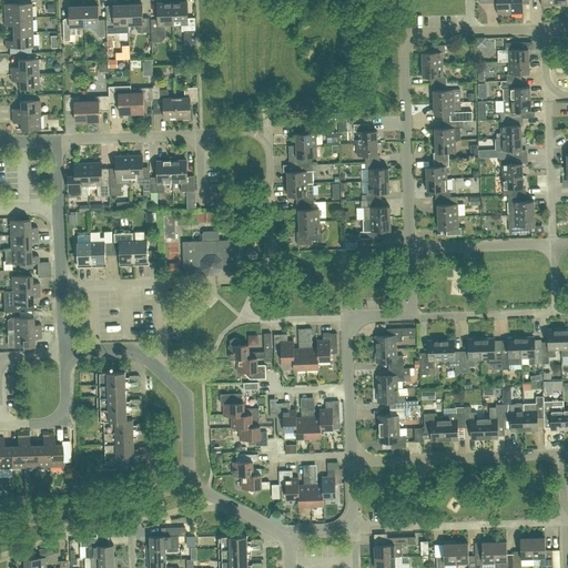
[(497,2),(497,13),(510,13),(509,0),(482,0),(483,2),(497,2)]
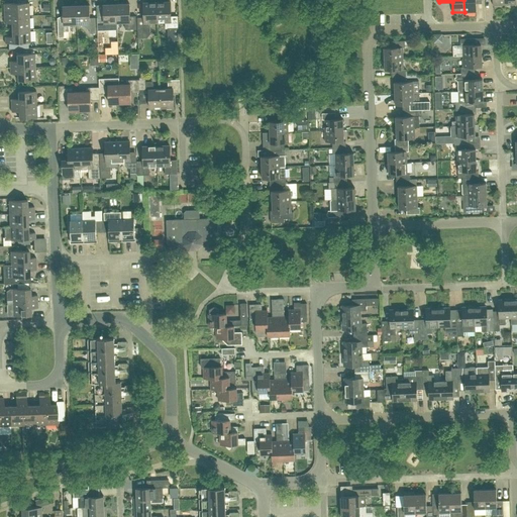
[(463,0),(464,12),(477,12),(476,1),(482,1),(482,0),(463,0)]
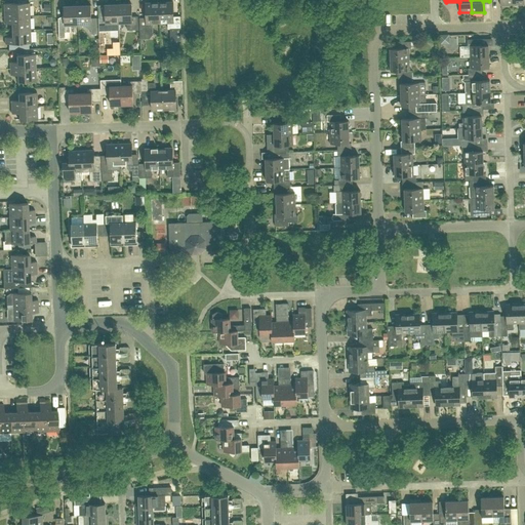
[(173,16),(173,2),(159,3),(160,23),(167,22),(168,29),(170,29),(170,41),(180,41),(180,29),(180,16),(173,16)]
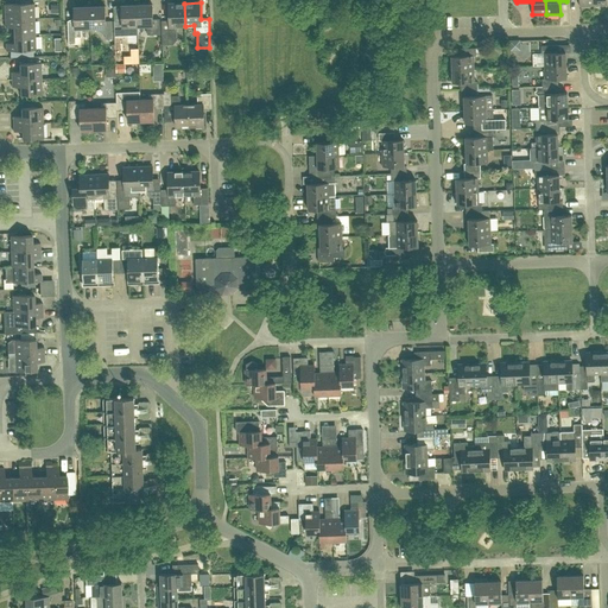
[(4,5),(5,12),(5,20),(35,19),(33,4),(4,5)]
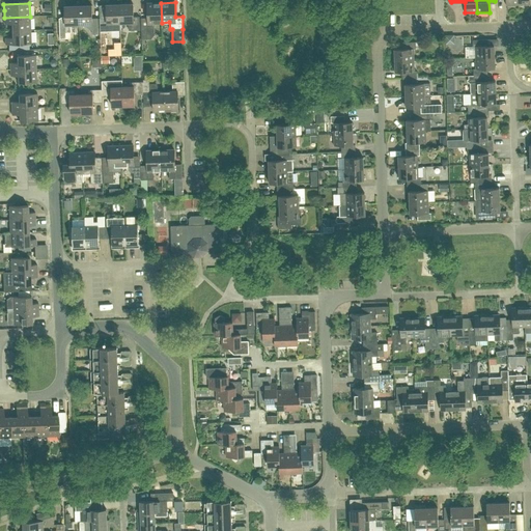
[(155,35),(155,23),(162,23),(161,3),(147,3),(148,18),(141,18),(142,39),(151,38),(155,35)]
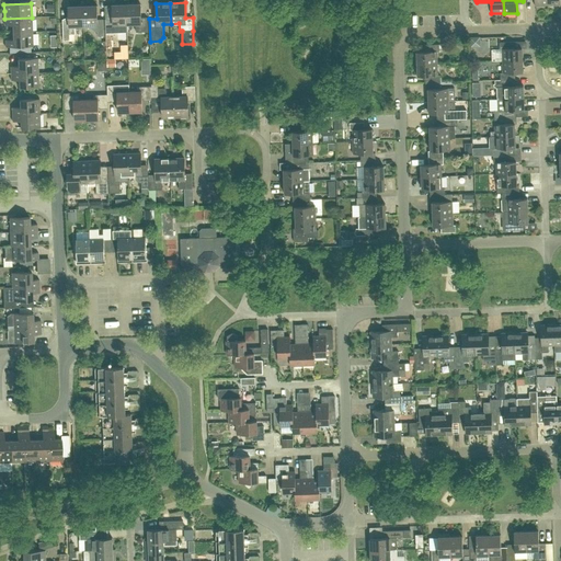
[(105,19),(105,33),(127,32),(127,24),(126,4),(112,4),(113,19),(105,19)]
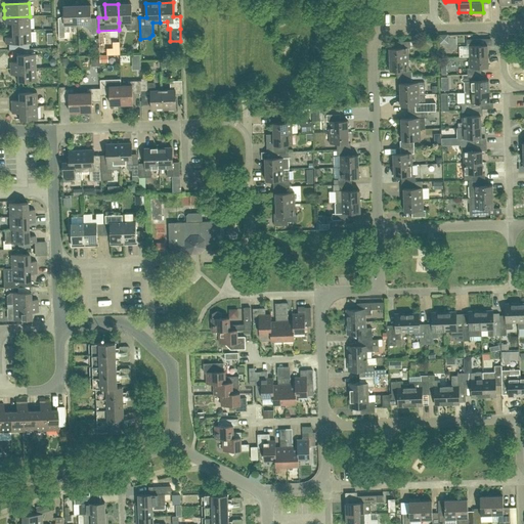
[(127,30),(138,29),(138,16),(132,16),(131,4),(118,4),(119,23),(127,23),(127,30)]
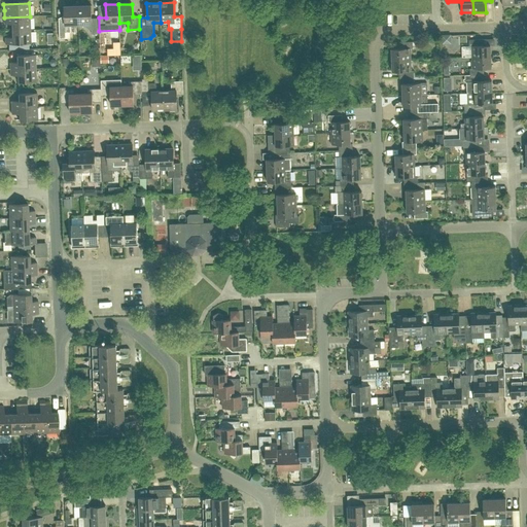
[(66,38),(66,33),(71,32),(70,25),(78,25),(77,5),(65,6),(65,20),(59,21),(60,38),(66,38)]
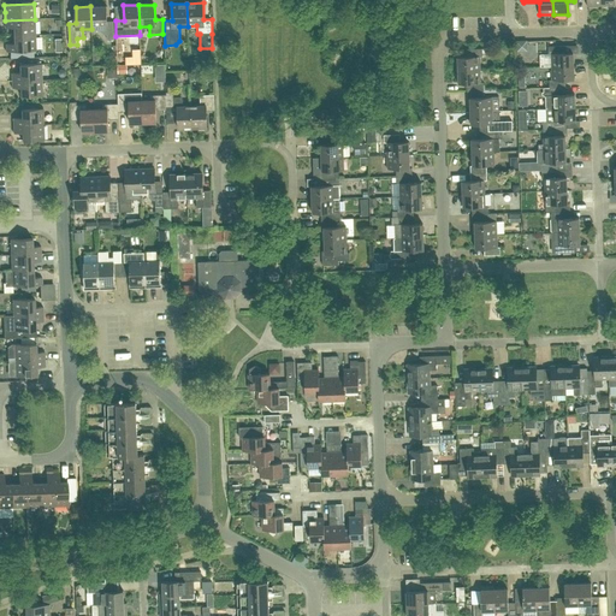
[(92,29),(100,28),(100,31),(105,35),(107,35),(107,40),(114,39),(114,21),(107,22),(106,6),(90,6),(92,29)]
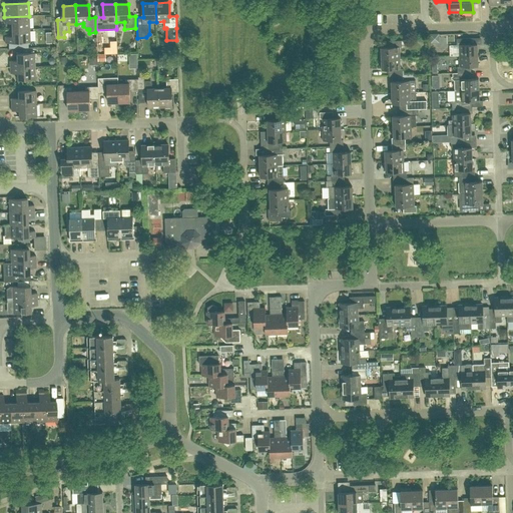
[(4,23),(11,23),(11,29),(29,29),(29,16),(4,17),(4,23)]
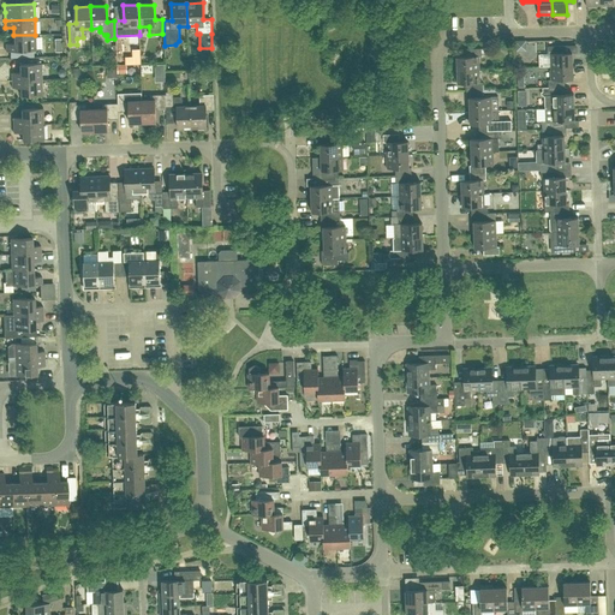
[(6,52),(36,51),(35,35),(13,35),(13,43),(6,43),(6,52)]
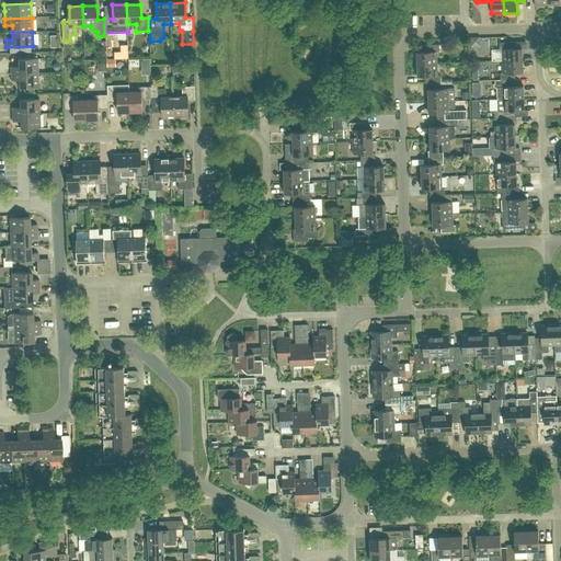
[(500,49),(502,49),(502,60),(523,60),(522,48),(514,48),(514,42),(499,42),(500,49)]
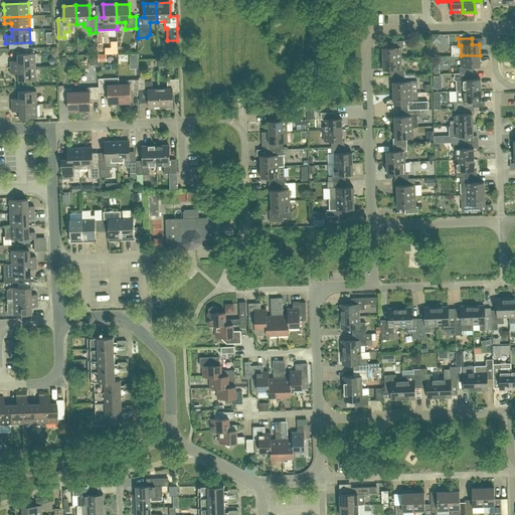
[(390,47),(382,47),(383,58),(401,58),(401,47),(403,47),(403,40),(389,41),(390,47)]
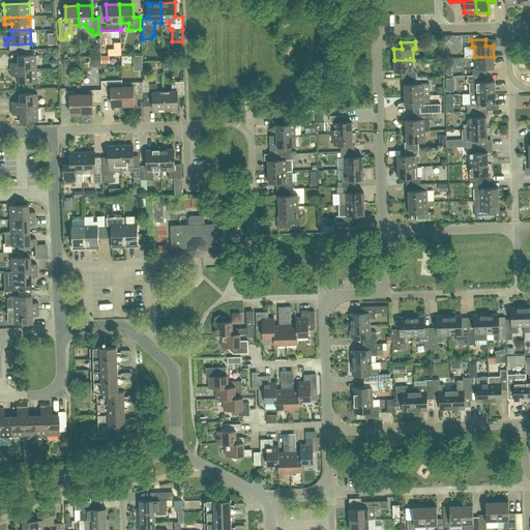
[(105,58),(111,61),(114,53),(109,51),(105,58)]
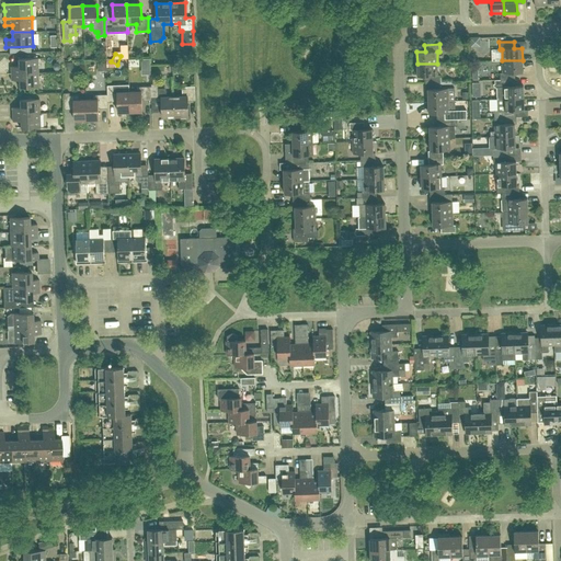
[(18,58),(18,66),(10,67),(11,73),(37,72),(37,58),(18,58)]
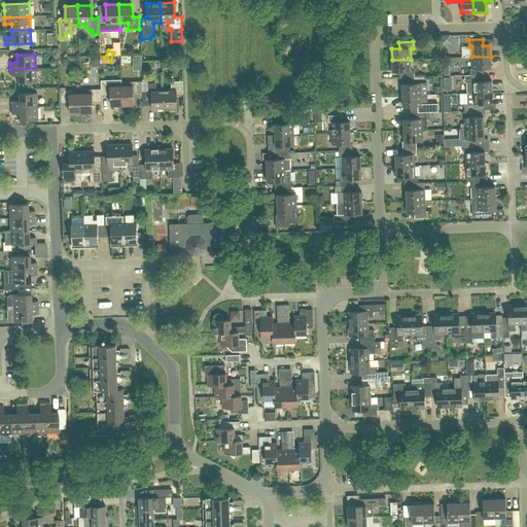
[(472,68),(469,68),(470,75),(484,74),(484,68),(491,68),(491,57),(471,57),(472,68)]
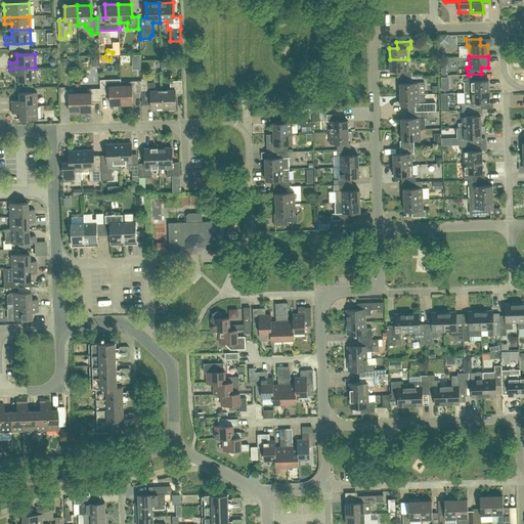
[(390,71),(397,71),(398,77),(411,77),(411,70),(408,70),(408,59),(390,59),(390,71)]
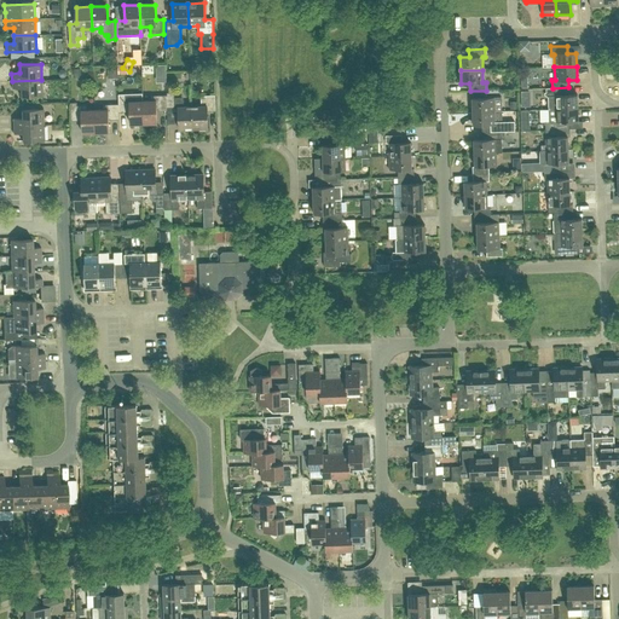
[(21,97),(42,96),(41,80),(12,81),(12,88),(21,88),(21,97)]
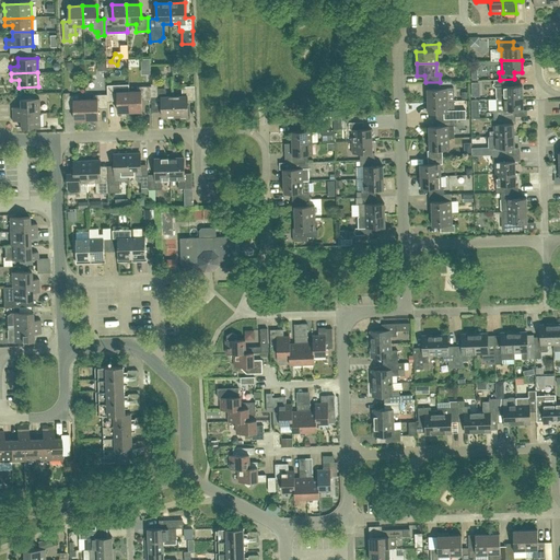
[(478,76),(478,86),(487,86),(487,76),(478,76)]
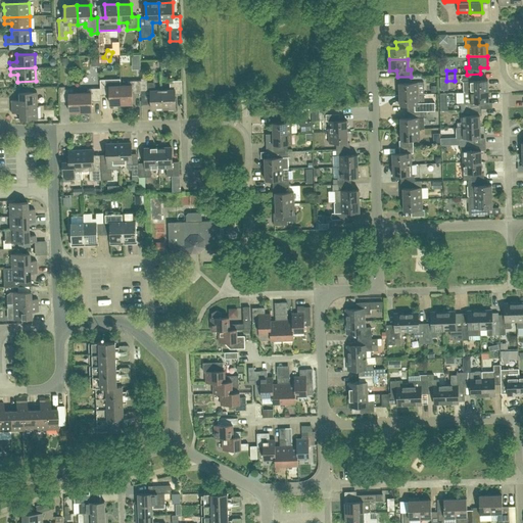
[(487,80),(480,80),(480,74),(467,75),(462,75),(462,82),(463,82),(464,92),(488,91),(487,80)]
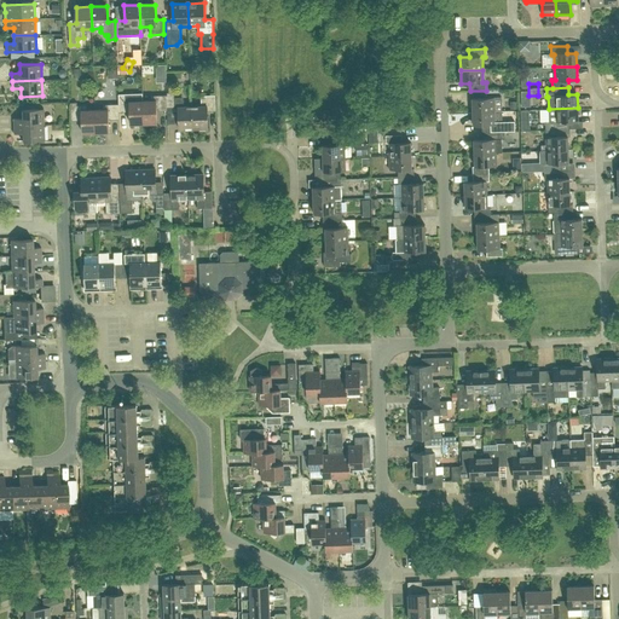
[(473,98),(473,111),(495,111),(502,110),(502,97),(495,97),(486,98),(486,91),(470,91),(470,98),(473,98)]
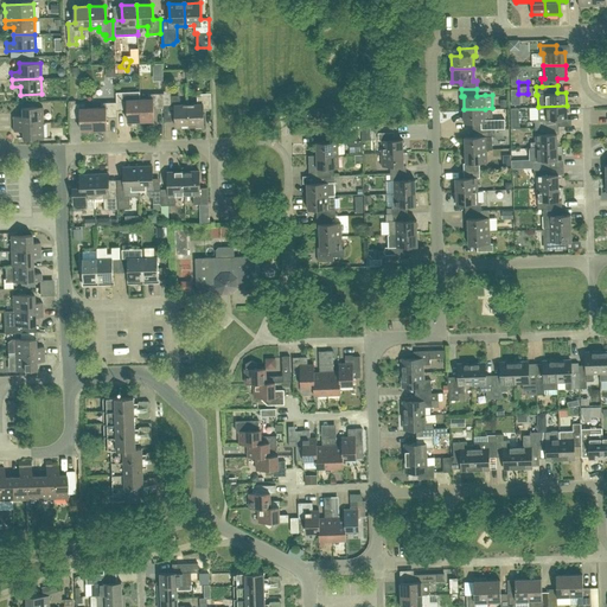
[(164,90),(164,94),(165,106),(174,106),(176,127),(189,127),(189,104),(180,104),(180,95),(171,96),(171,90),(164,90)]
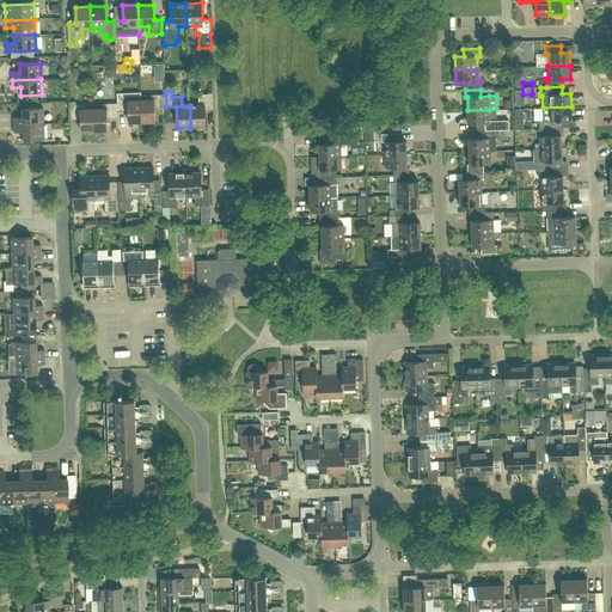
[(150,95),(150,99),(141,99),(142,122),(155,122),(155,110),(154,99),(158,99),(159,109),(166,109),(166,106),(165,95),(150,95)]
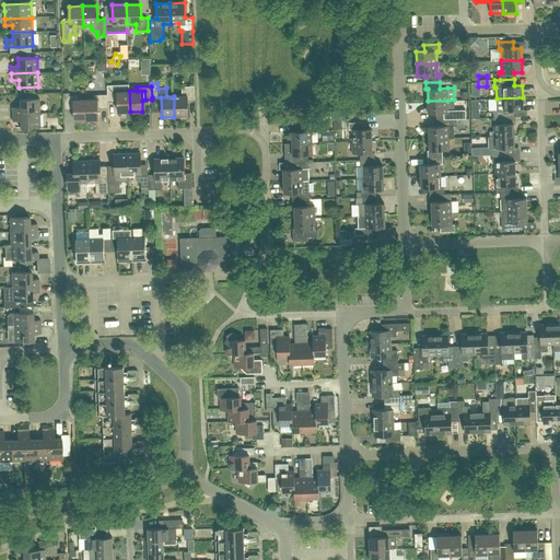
[(182,86),(183,96),(174,96),(174,117),(188,116),(188,100),(196,100),(195,86),(182,86)]
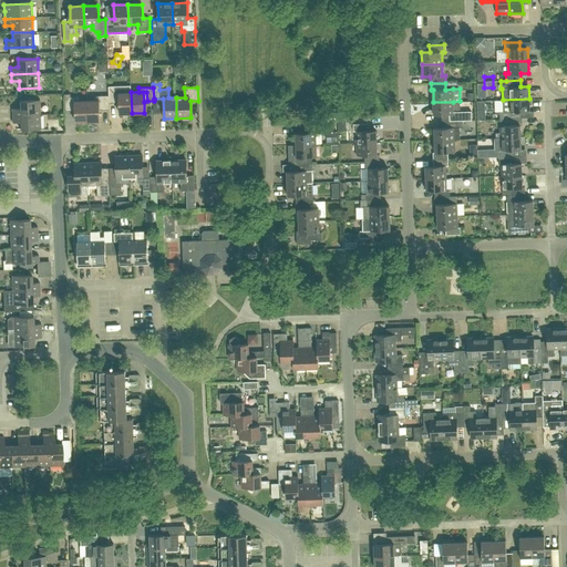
[(123,89),(109,89),(109,95),(110,103),(116,102),(115,93),(119,93),(120,102),(120,113),(132,113),(131,92),(124,93),(123,89)]
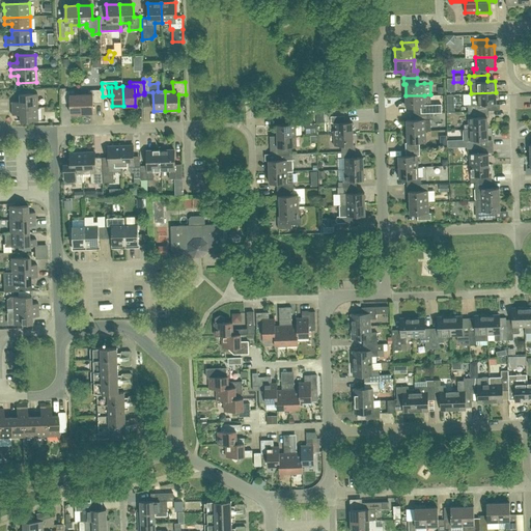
[(71,100),(71,114),(82,113),(81,94),(75,94),(75,90),(66,90),(65,88),(60,88),(61,104),(67,104),(67,100),(71,100)]
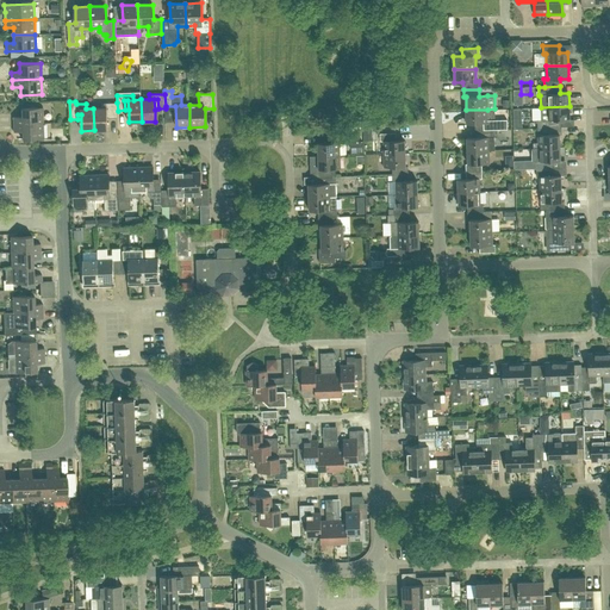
[(103,103),(103,107),(93,109),(94,130),(107,130),(107,118),(107,113),(111,113),(111,118),(118,117),(118,111),(117,103),(103,103)]
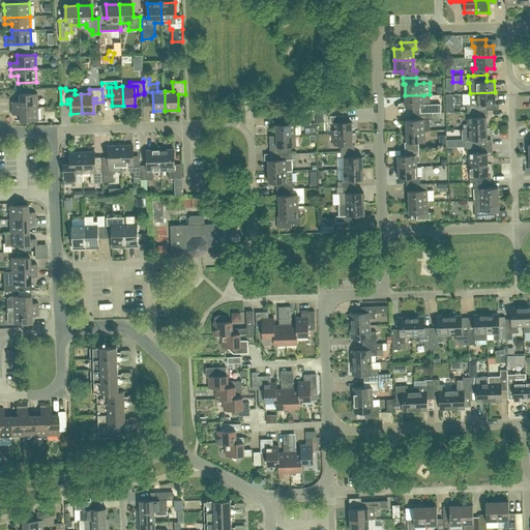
[(467,100),(466,89),(458,90),(459,100),(467,100)]
